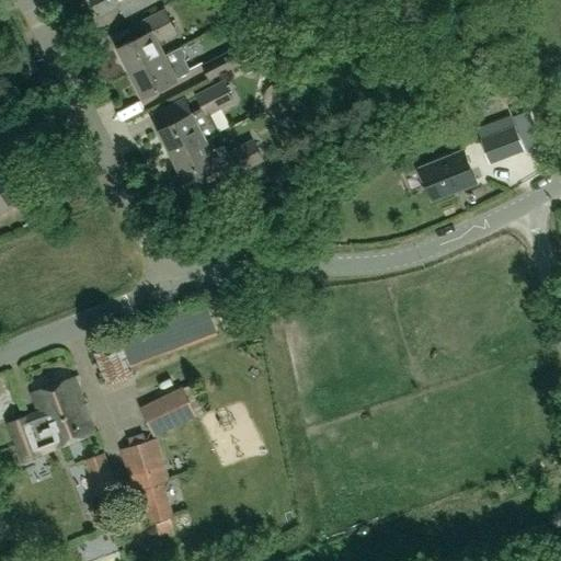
[(91,0),(100,14),(123,2),(129,14),(156,0),(91,0)]
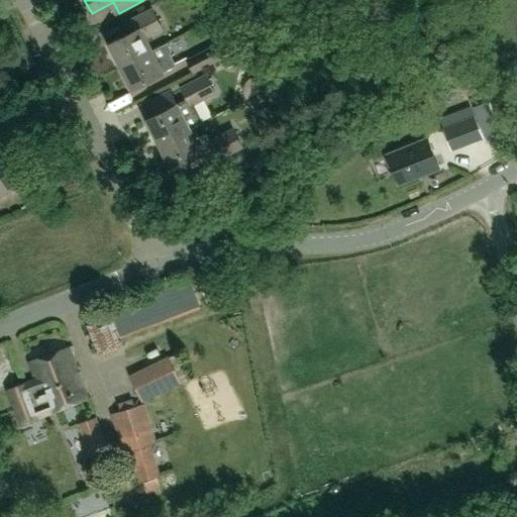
[(153,49),(147,37),(162,30),(151,9),(126,22),(131,32),(108,44),(119,67),(153,49)]
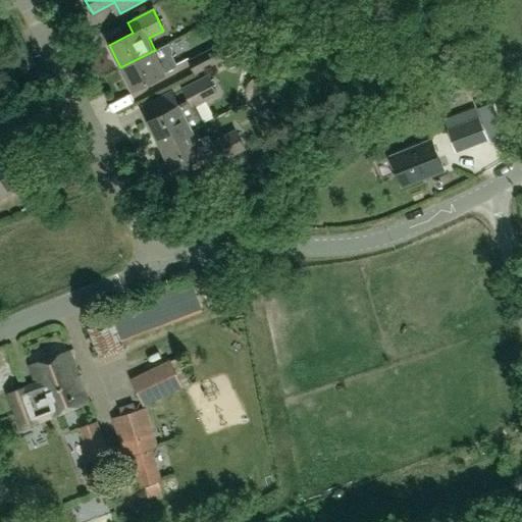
[(248,46),(242,35),(227,42),(233,53),(248,46)]
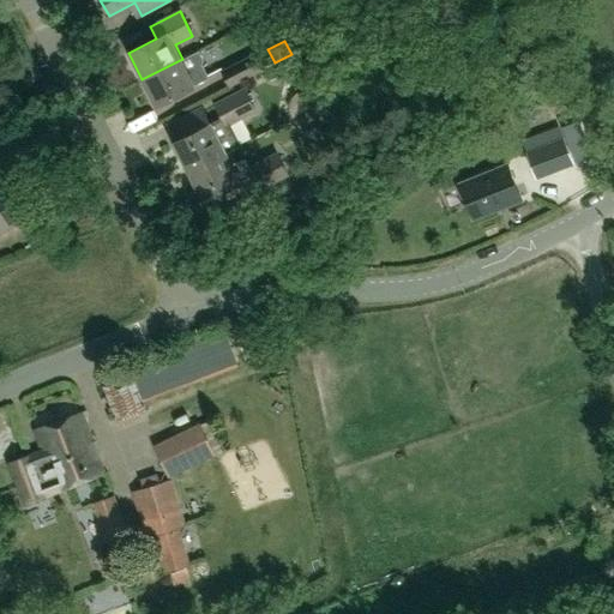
[(198,50),(182,59),(142,79),(152,102),(156,108),(197,86),(196,85),(209,78),(202,66),(203,60),(198,50)]
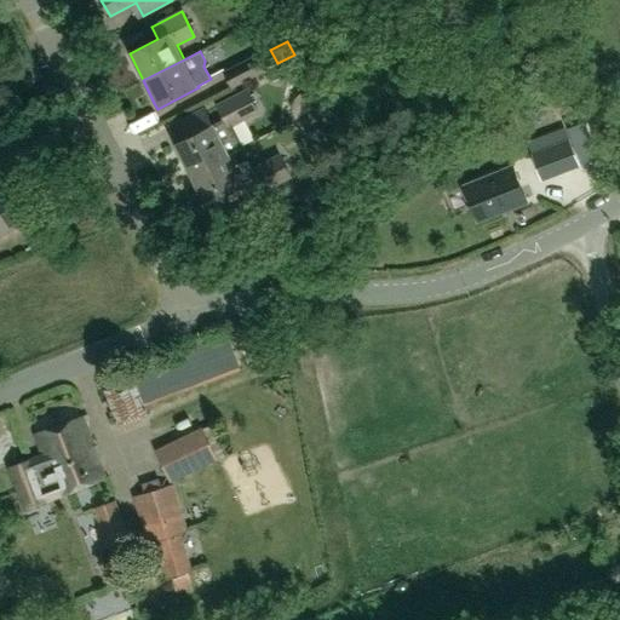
[(231,89),(267,70),(258,53),(223,72),(231,89)]
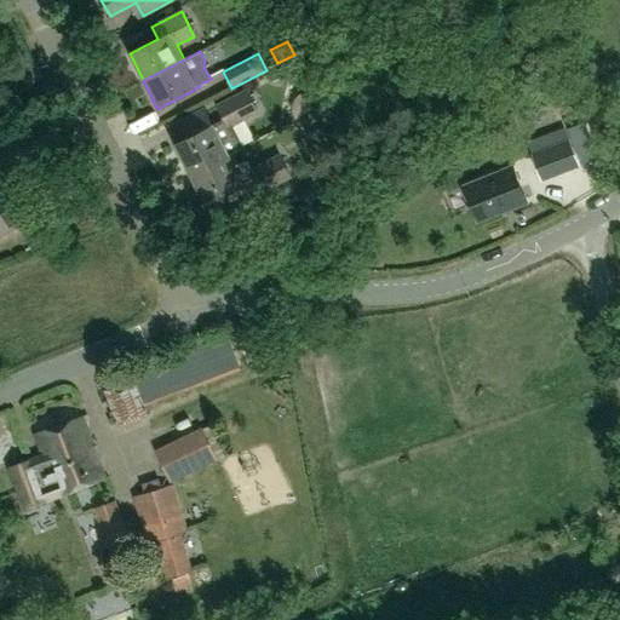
[(267,69),(267,70),(273,81),(285,75),(279,63),(267,69)]
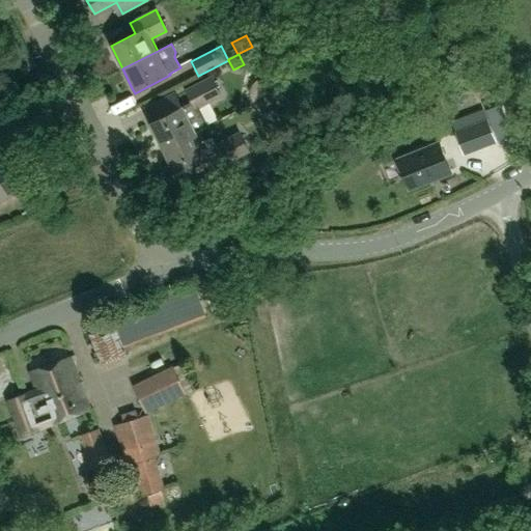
[(162,117),(150,123),(163,148),(194,132),(205,127),(196,107),(220,95),(211,78),(186,90),(192,102),(185,105),(177,90),(155,103),(162,117)]
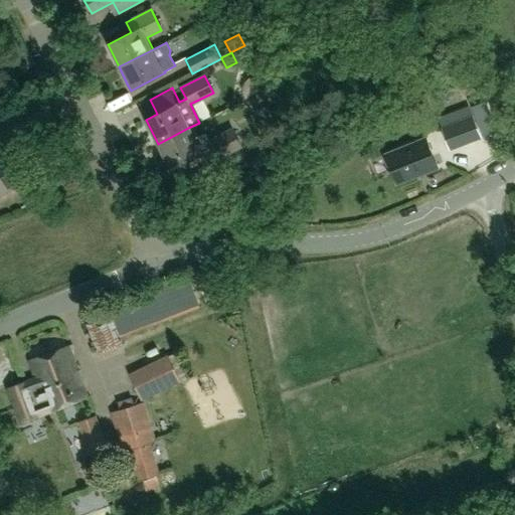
[(253,104),(261,106),(268,103),(262,92),(255,95),(250,98),(253,104)]
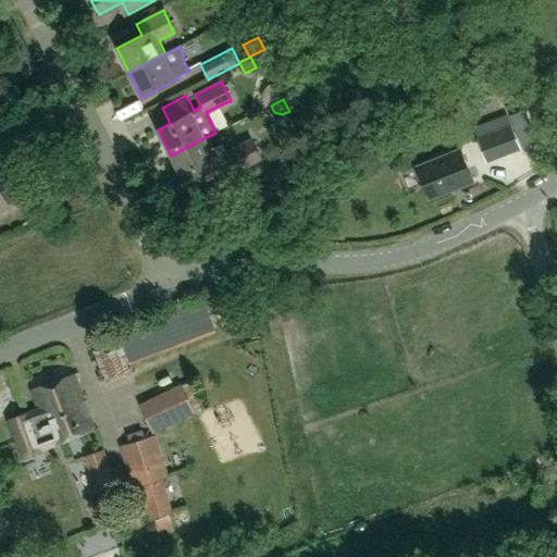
[(519,147),(511,127),(491,135),(498,156),(519,147)]
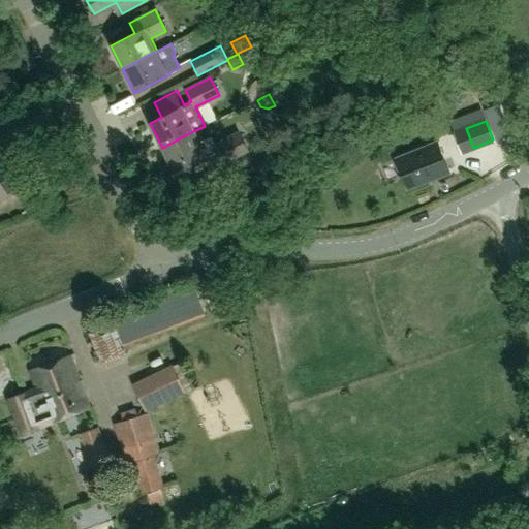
[(193,131),(162,148),(175,173),(216,152),(222,163),(247,150),(239,133),(215,145),(211,136),(199,143),(193,131)]
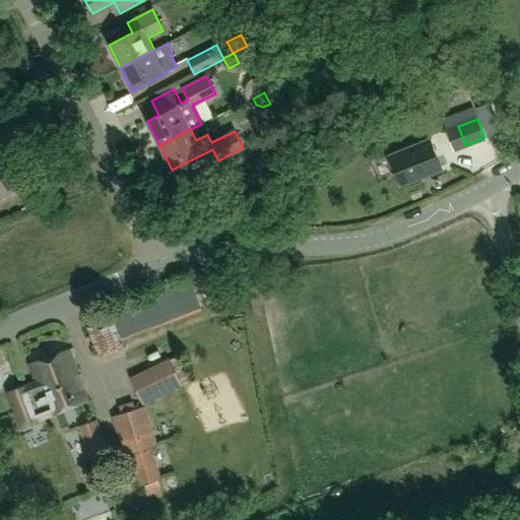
[(400,185),(441,169),(430,140),(389,156),(400,185)]
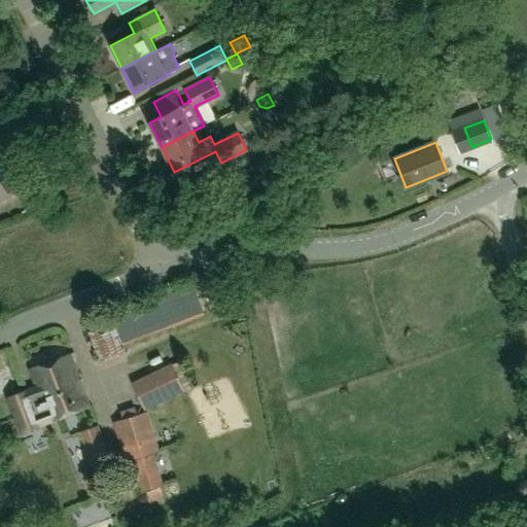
[(0,160),(0,199),(21,188),(4,157),(0,160)]
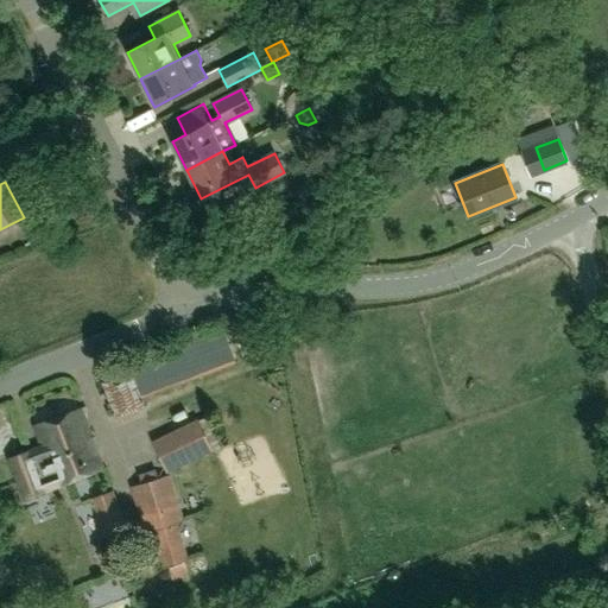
[(130,368),(102,379),(113,409),(139,398),(137,392),(192,371),(195,378),(234,362),(221,329),(182,343),(128,363),(130,368)]
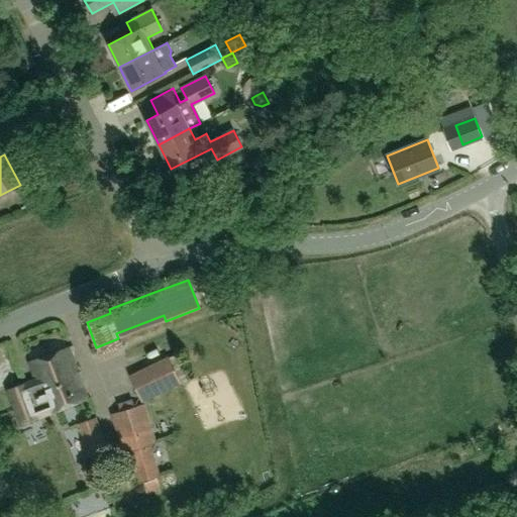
[(37,415),(48,411),(48,413),(87,398),(70,352),(74,350),(73,346),(29,363),(37,383),(27,387),(26,384),(8,390),(21,424),(39,418),(37,415)]
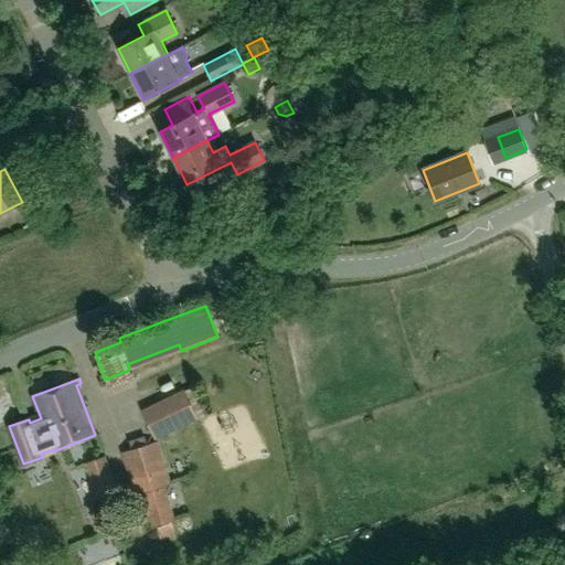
[(185,390),(144,411),(156,437),(199,417),(185,390)]
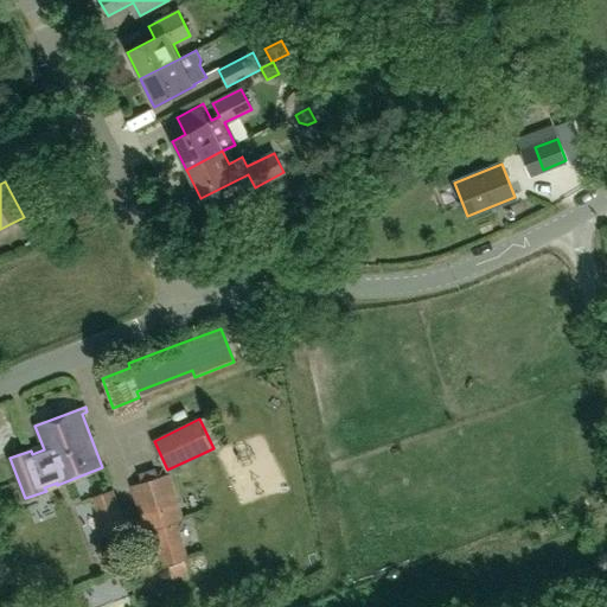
[(184,519),(171,473),(131,485),(145,532),(153,530),(164,567),(168,564),(171,573),(185,569),(183,558),(187,557),(177,522),(184,519)]
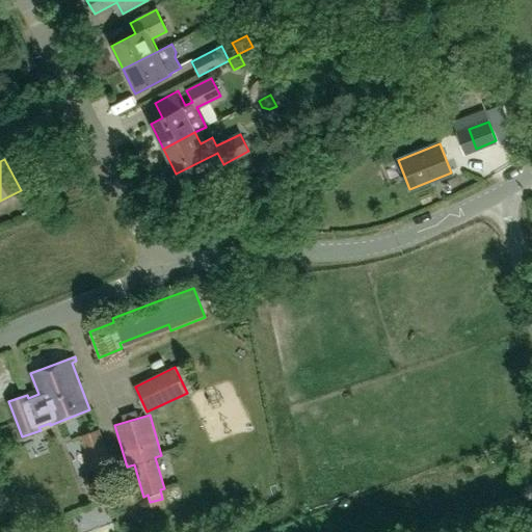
[(111,464),(99,430),(81,436),(94,471),(111,464)]
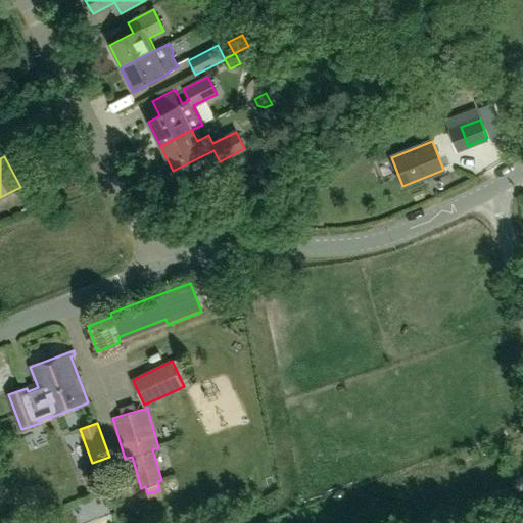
[(108,504),(96,509),(92,497),(82,503),(91,522),(103,522),(114,518),(108,504)]
